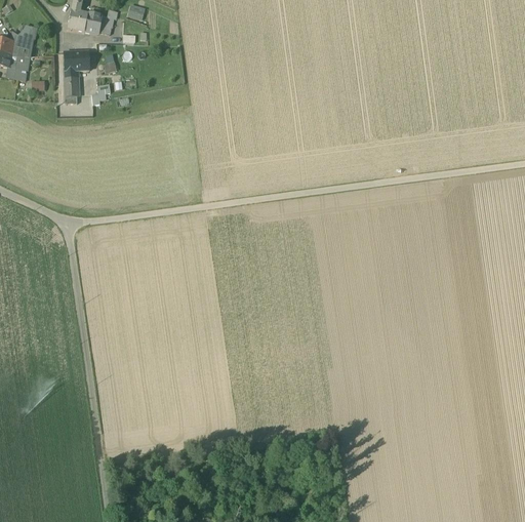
[(84,31),(84,30),(87,12),(80,10),(82,0),(72,0),(67,28),(84,31)]
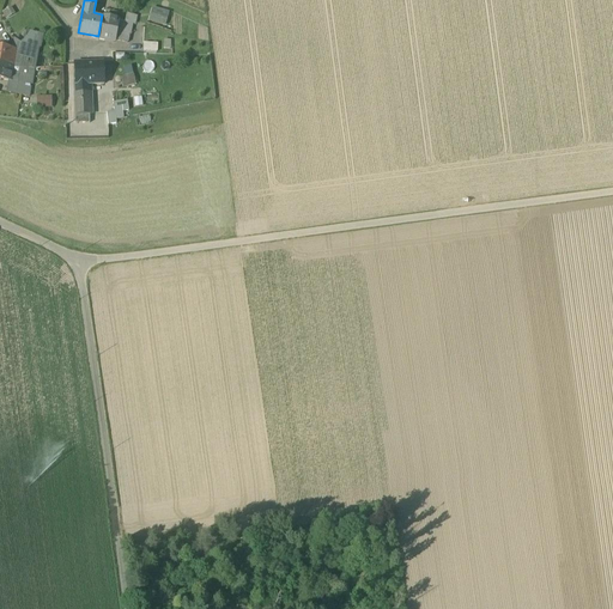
[(153,2),(149,17),(167,22),(171,7),(153,2)]
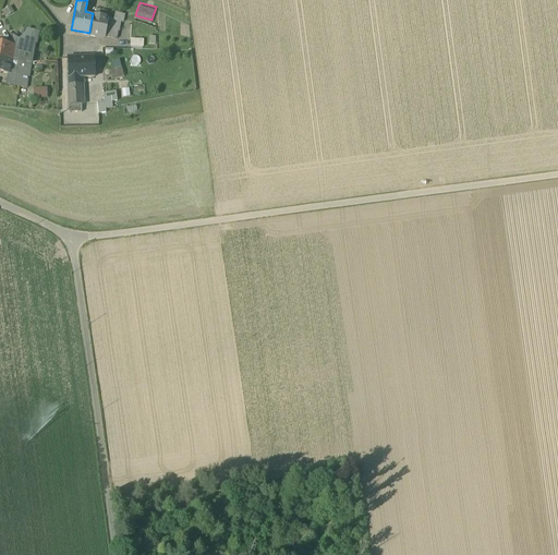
[(104,34),(116,36),(120,11),(114,10),(113,17),(107,16),(104,34)]
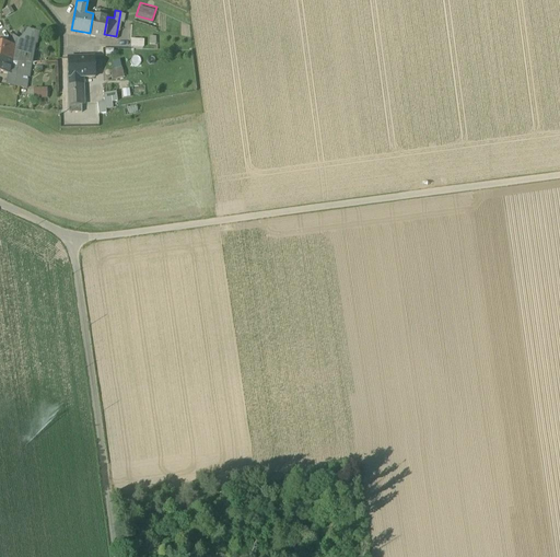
[(97,14),(93,13),(90,32),(104,35),(104,34),(107,16),(96,14),(97,14)]
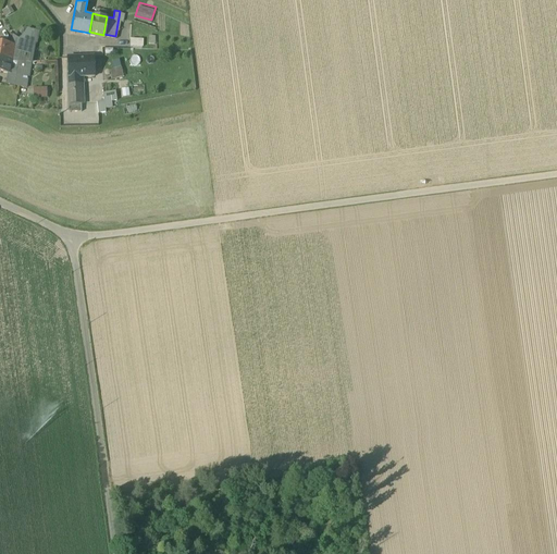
[(21,37),(27,25),(26,25),(23,32),(19,36),(16,35),(12,32),(10,42),(14,42),(12,58),(17,58),(21,37)]
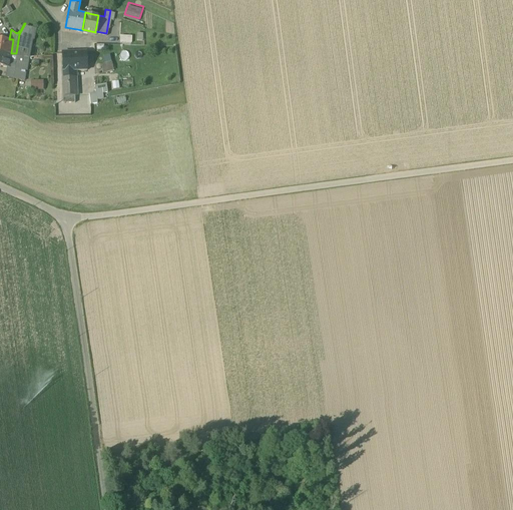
[(32,37),(33,38),(34,34),(31,34),(33,25),(25,23),(19,34),(31,37),(32,37)]
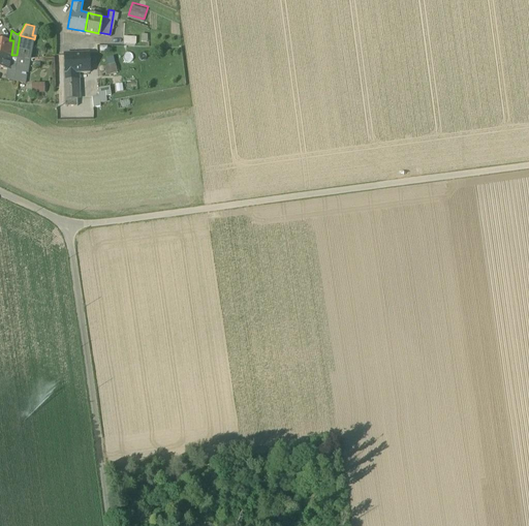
[(18,55),(28,57),(32,38),(20,35),(17,55),(18,55)]
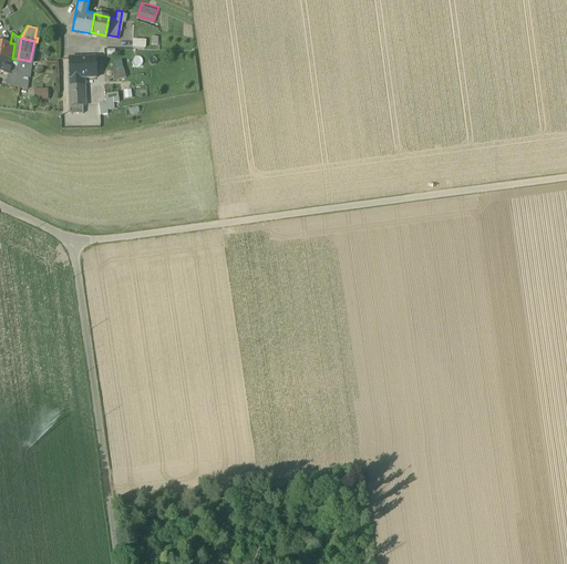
[(0,41),(0,55),(12,59),(14,43),(10,43),(0,41)]
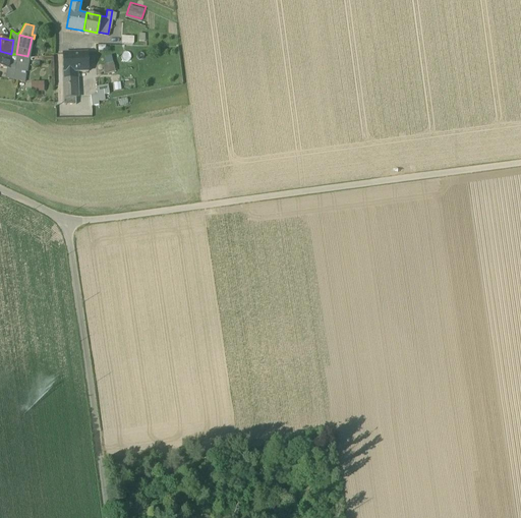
[(63,51),(64,81),(75,80),(78,80),(77,69),(88,68),(88,50),(63,51)]
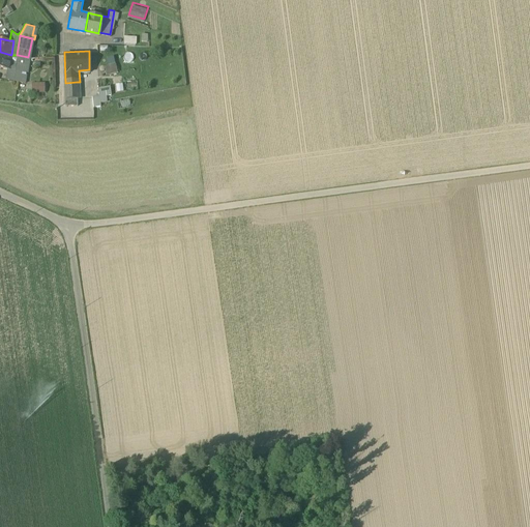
[(9,67),(9,65),(11,55),(0,52),(0,65),(8,67),(9,67)]
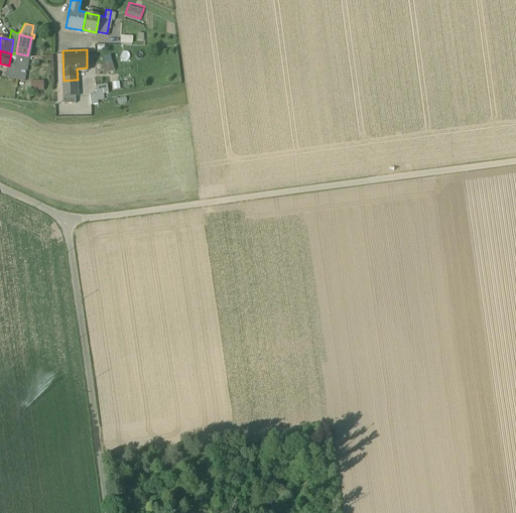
[(106,59),(102,60),(104,70),(115,68),(111,51),(104,53),(106,59)]
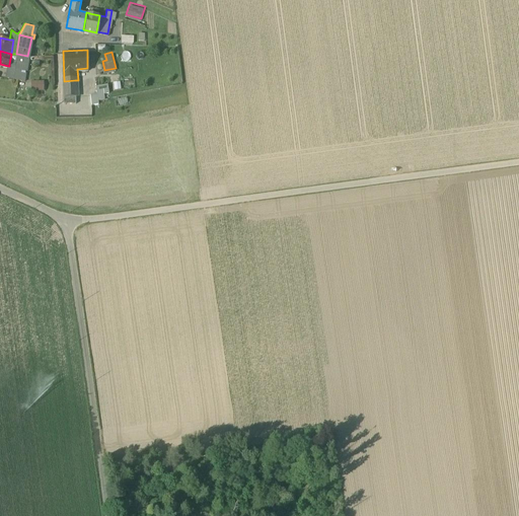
[(25,56),(17,54),(15,65),(15,67),(23,69),(25,56)]
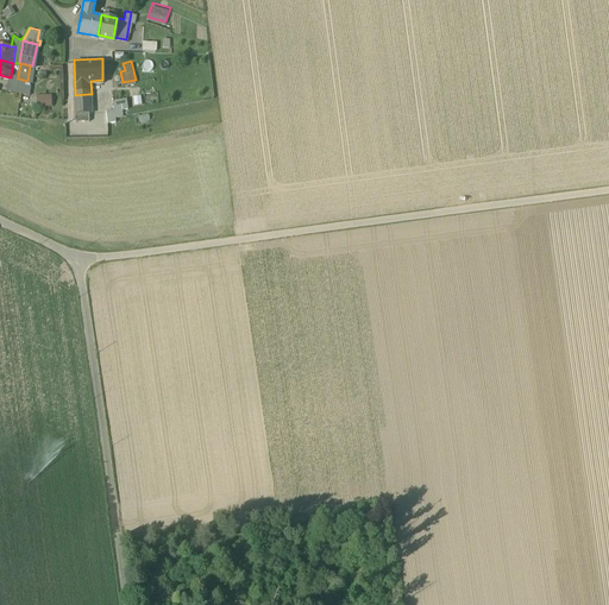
[(27,81),(18,79),(17,83),(30,86),(32,65),(30,65),(27,81)]
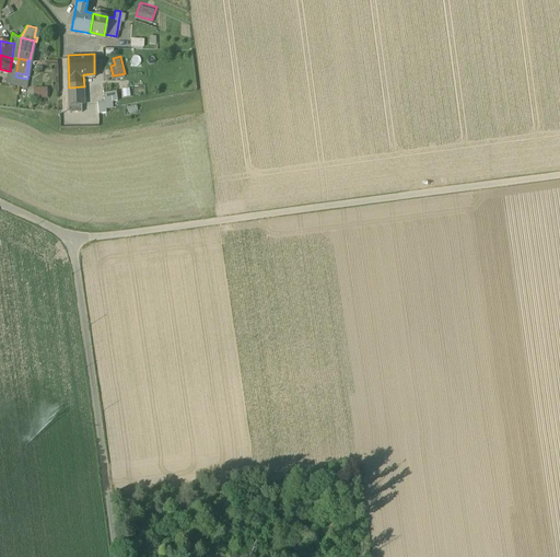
[(14,77),(15,77),(16,72),(16,70),(10,69),(10,71),(9,71),(7,81),(13,82),(14,77)]
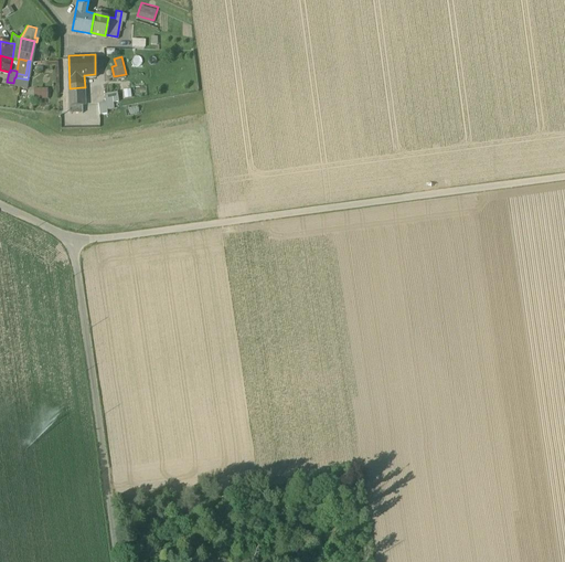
[(13,83),(27,86),(28,80),(16,77),(14,77),(13,83)]
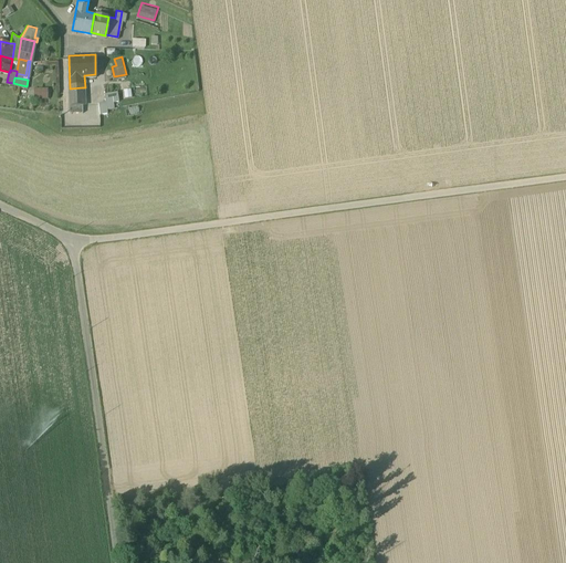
[(49,95),(49,85),(34,85),(34,94),(49,95)]
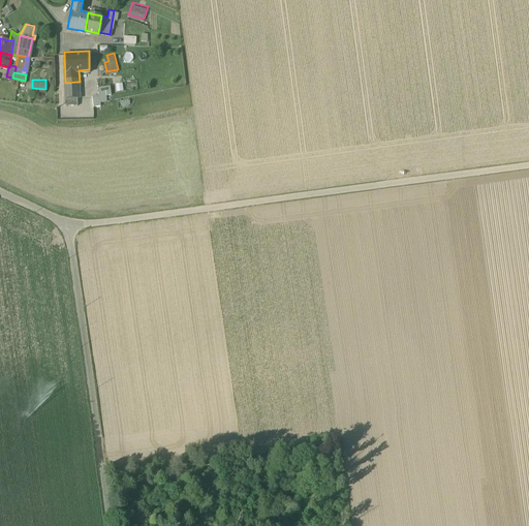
[(65,83),(65,96),(76,96),(76,82),(65,83)]
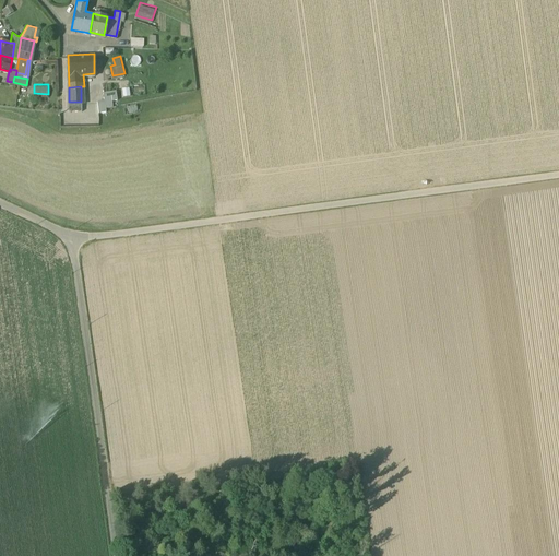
[(103,91),(104,98),(97,99),(98,110),(106,109),(106,106),(105,99),(111,98),(117,97),(116,89),(103,91)]
